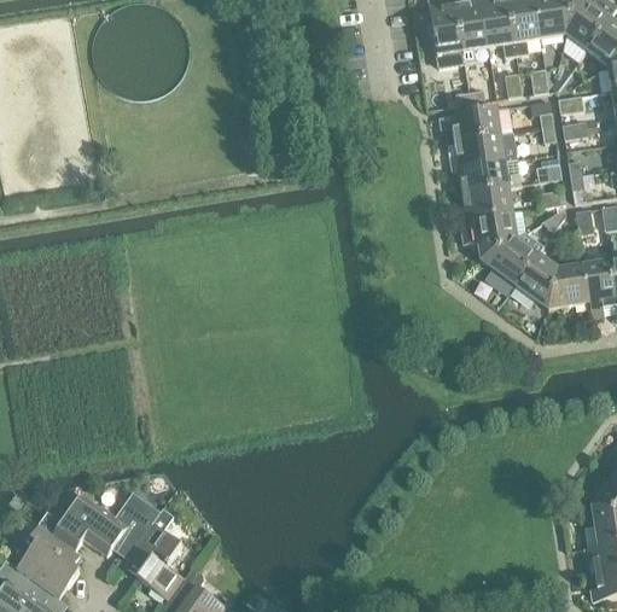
[(428,0),(437,66),(464,62),(455,4),(438,6),(437,0),(428,0)]
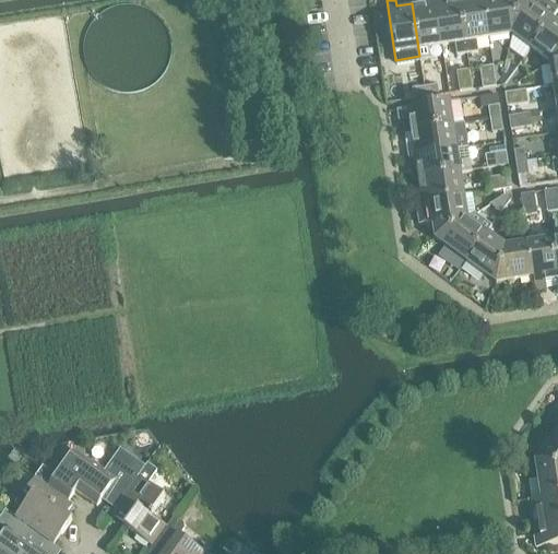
[(426,1),(412,3),(419,56),(429,55),(427,43),(441,40),(435,0),(426,0),(426,1)]
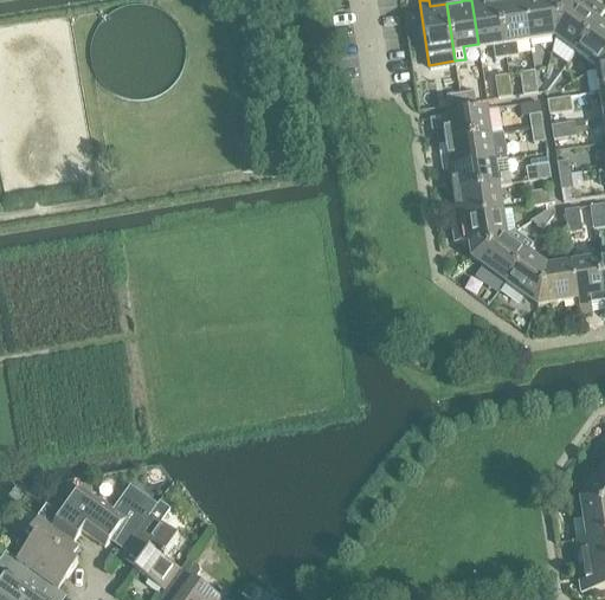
[(471,0),(478,44),(491,43),(493,56),(506,53),(503,40),(497,0),(471,0)]
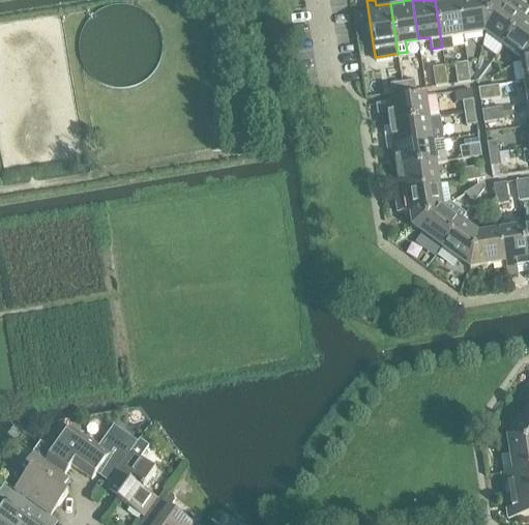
[(435,0),(440,35),(442,47),(451,46),(449,34),(462,32),(457,0),(435,0)]
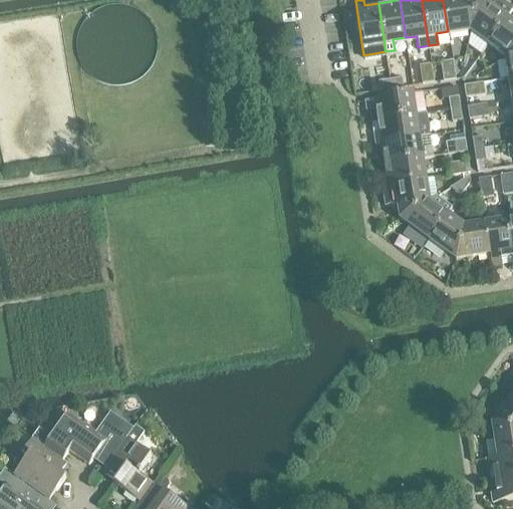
[(448,31),(469,28),(476,0),(443,0),(448,31)]
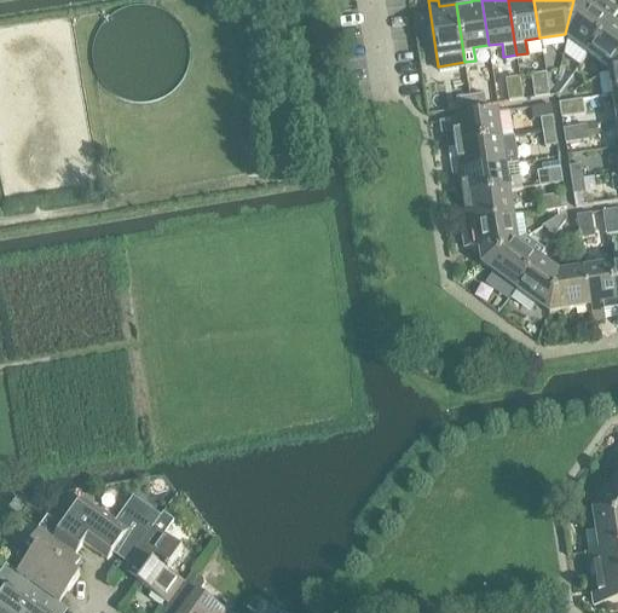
[(594,0),(591,5),(584,0),(573,0),(565,34),(587,48),(610,18),(617,6),(610,0),(594,0)]
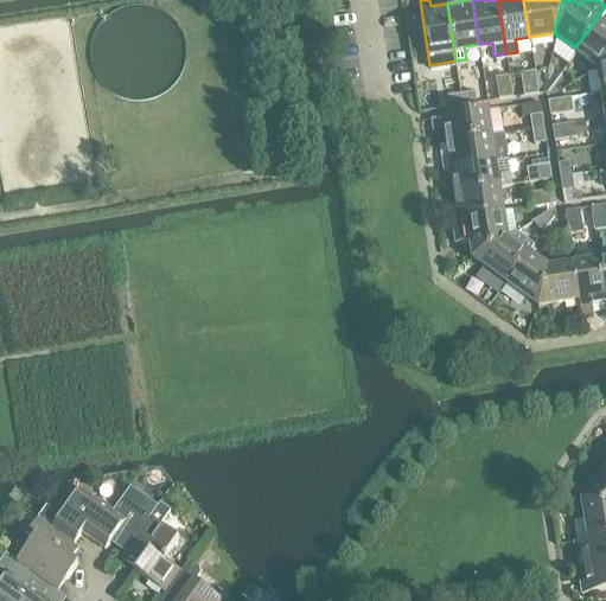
[(183,58),(184,49),(183,39),(180,31),(176,23),(170,16),(163,10),(154,5),(145,2),(136,1),(127,2),(117,5),(109,10),(102,16),(96,23),(91,31),(89,39),(88,49),(89,58),(91,66),(96,75),(102,82),(109,88),(117,93),(127,95),(135,96),(145,96),(154,93),(163,89),(170,83),(176,76),(180,68),(183,58)]
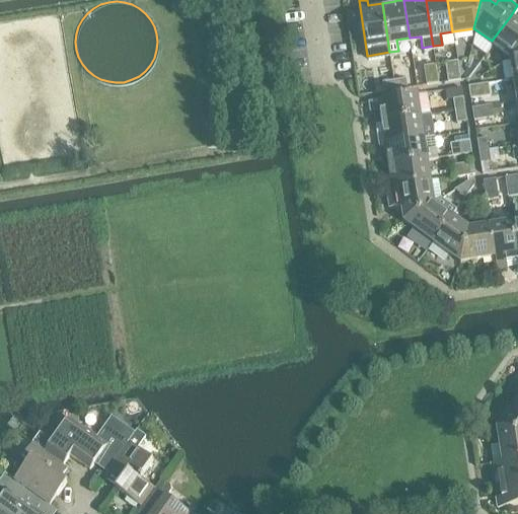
[(517,48),(517,19),(511,15),(492,41),(510,54),(517,48)]
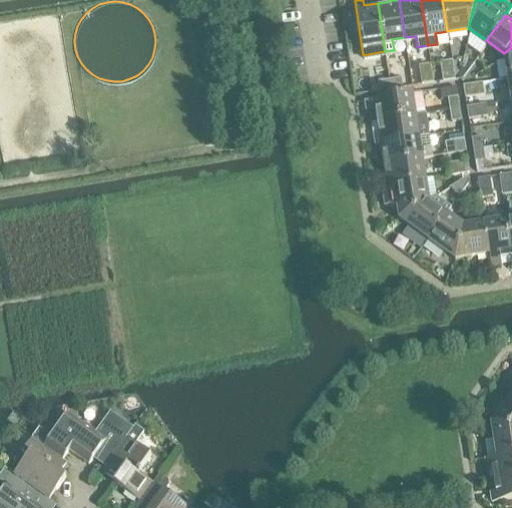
[(453,66),(451,56),(439,58),(441,67),(453,66)]
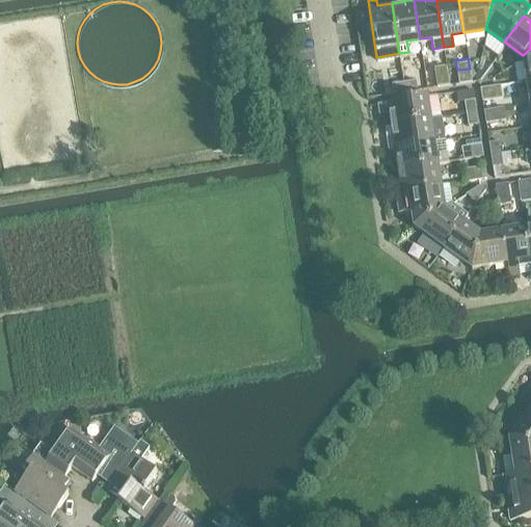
[(447,72),(446,61),(433,63),(434,74),(447,72)]
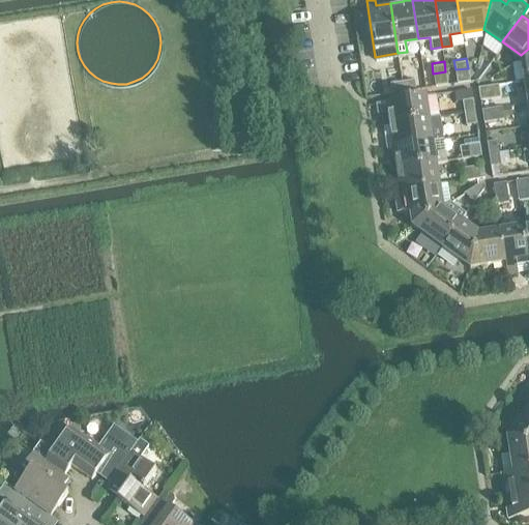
[(456,69),(457,80),(469,78),(468,68),(456,69)]
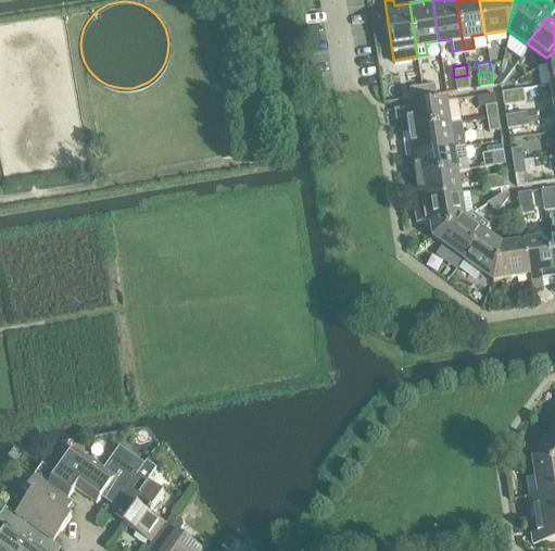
[(454,77),(456,87),(469,85),(467,75),(454,77)]
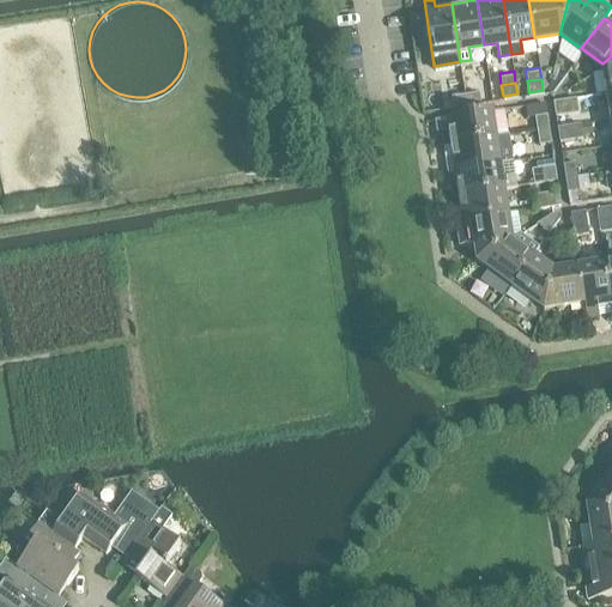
[(479,89),(465,91),(466,103),(480,101),(479,89)]
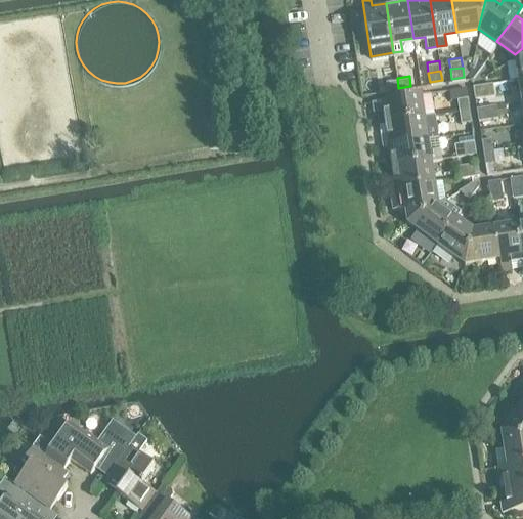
[(386,90),(398,88),(397,78),(384,80),(386,90)]
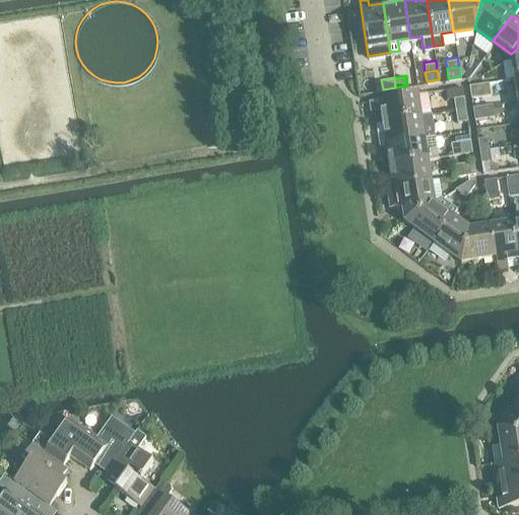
[(480,93),(490,91),(488,79),(478,81),(480,93)]
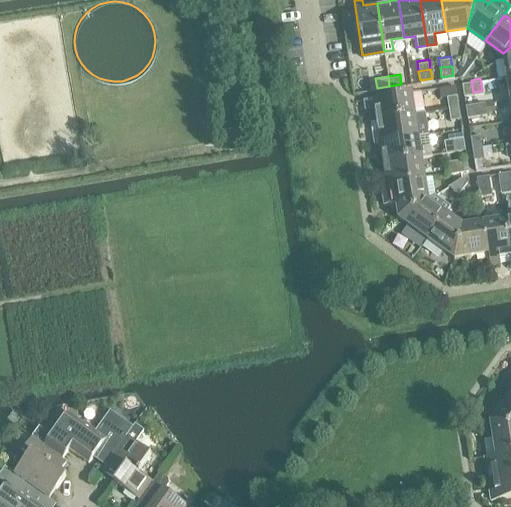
[(471,80),(461,81),(463,93),(473,92),(471,80)]
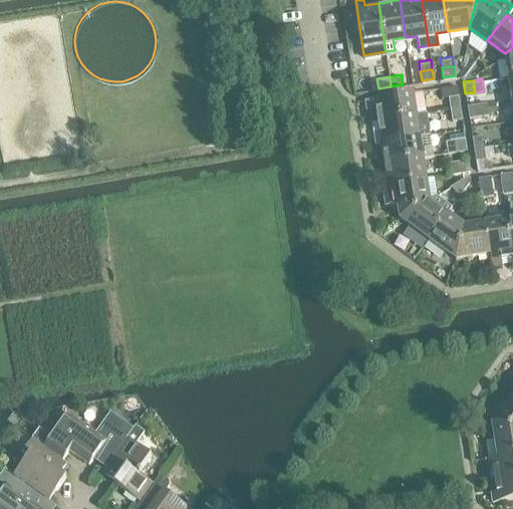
[(412,89),(368,96),(369,104),(375,104),(377,117),(425,109),(422,89),(412,90),(412,89)]
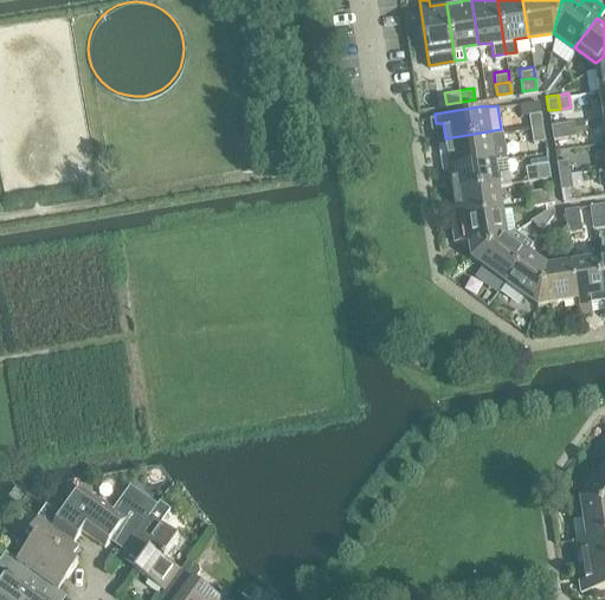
[(542,123),(540,109),(528,111),(531,126),(542,123)]
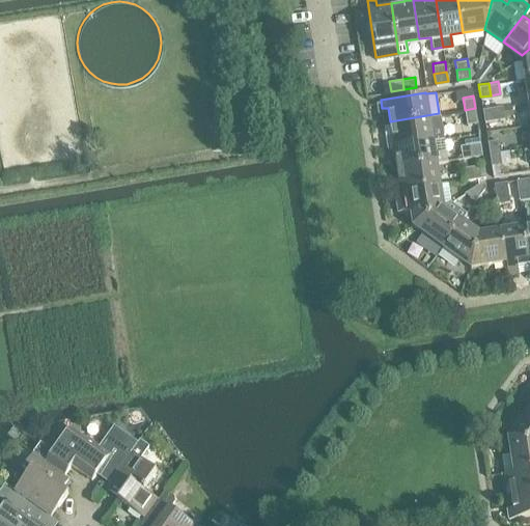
[(502,104),(492,105),(494,117),(504,116),(503,113),(511,111),(509,103),(502,104)]
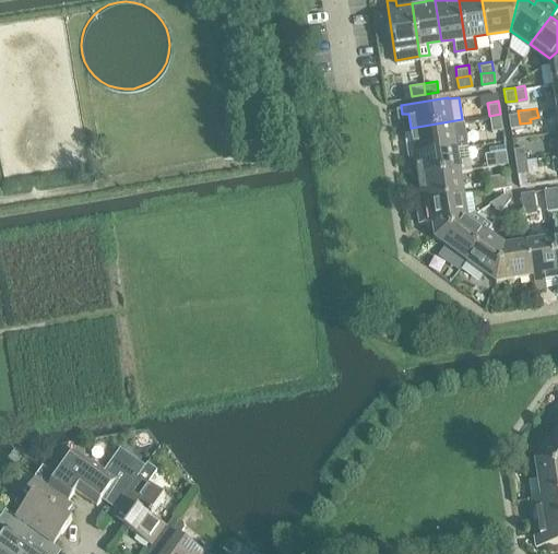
[(509,126),(520,124),(518,110),(507,113),(509,126)]
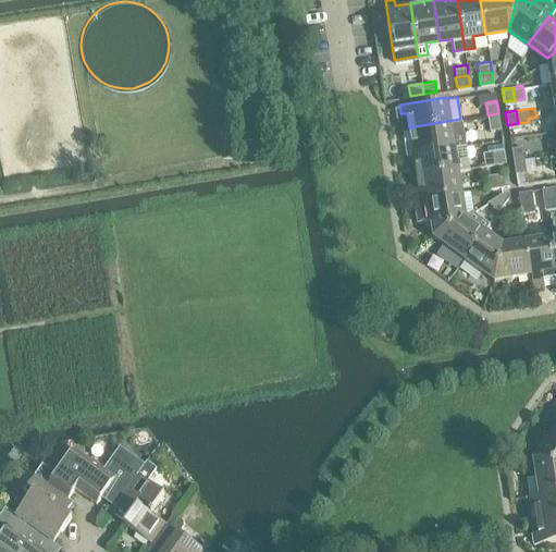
[(498,113),(487,115),(490,127),(501,126),(498,113)]
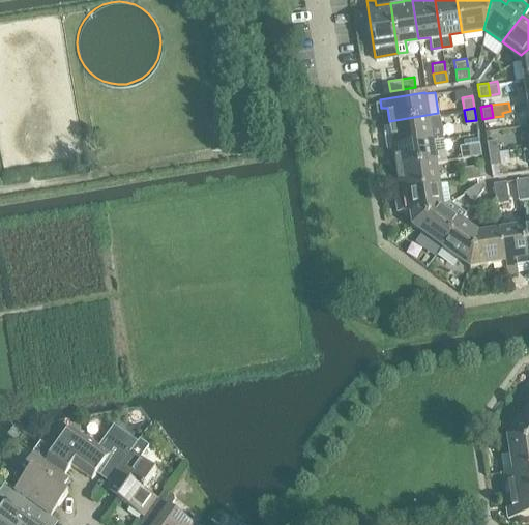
[(391,135),(386,136),(387,144),(432,137),(432,138),(442,136),(439,113),(438,113),(389,121),(391,135)]
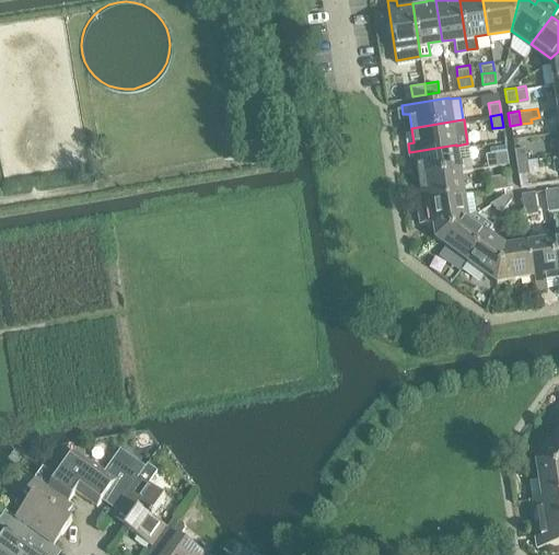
[(456,145),(409,152),(410,161),(416,160),(418,175),(459,169),(470,168),(469,155),(458,158),(456,146),(456,145)]
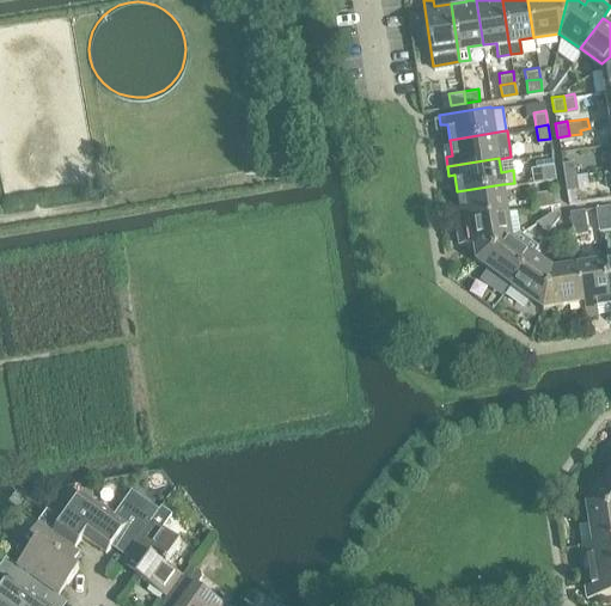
[(561,160),(563,173),(575,172),(574,158),(561,160)]
